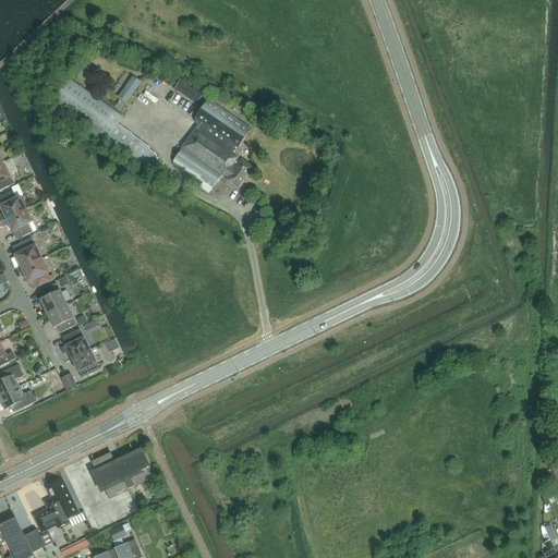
[(133,76),(118,97),(126,102),(142,82),(133,76)]
